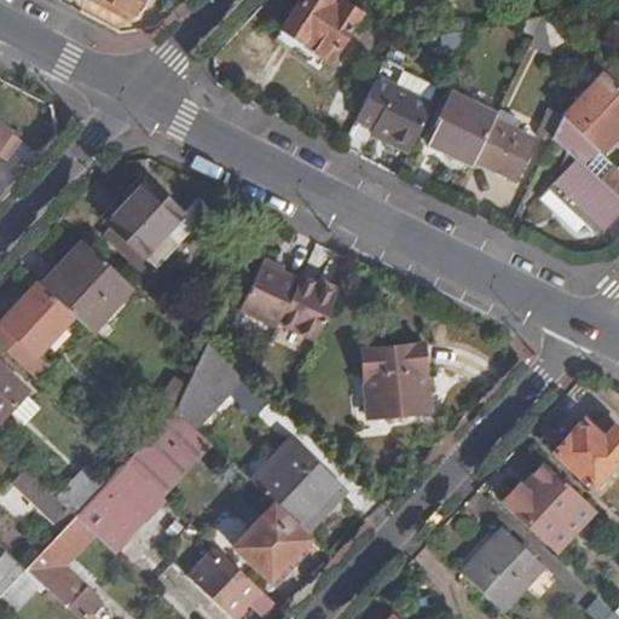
[(138,4),(131,0),(106,0),(133,15),(138,4)]
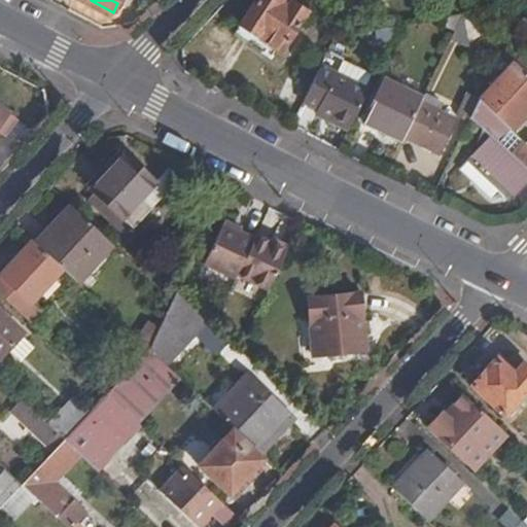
[(306,11),(288,0),(253,0),(235,29),(256,42),(260,38),(280,51),(306,11)]
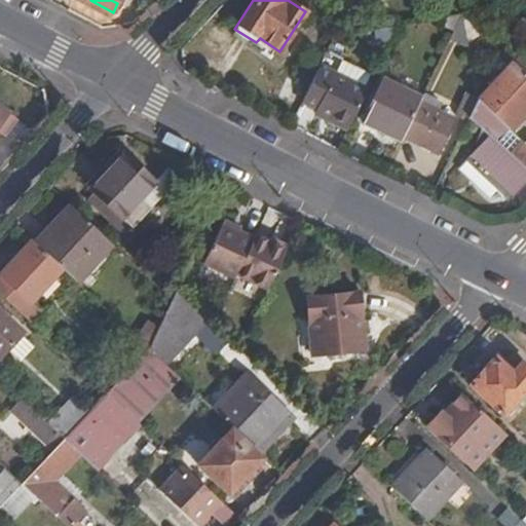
[(467,47),(461,12),(448,39),(467,47)]
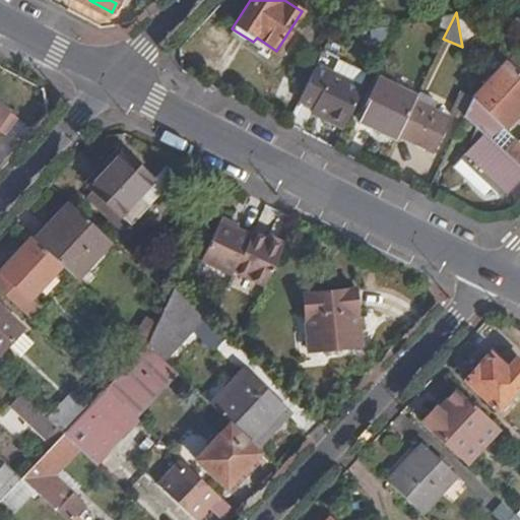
[(479,36),(456,12),(462,47),(479,36)]
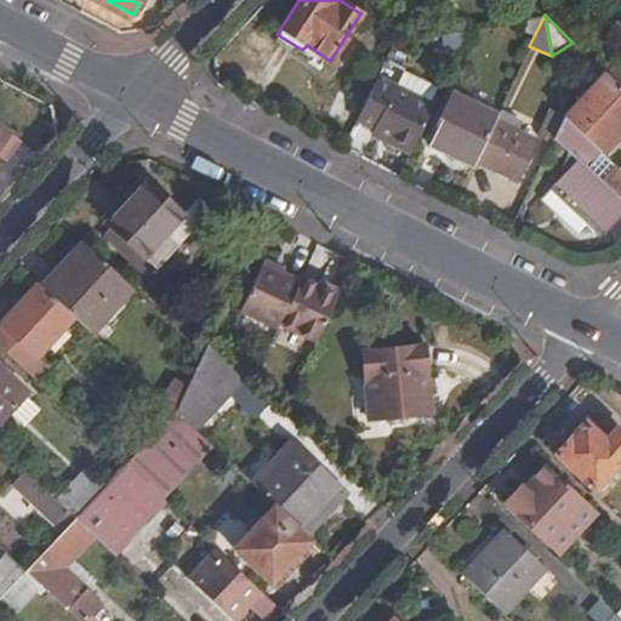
[(620,86),(620,68),(604,53),(594,62),(604,72),(620,86)]
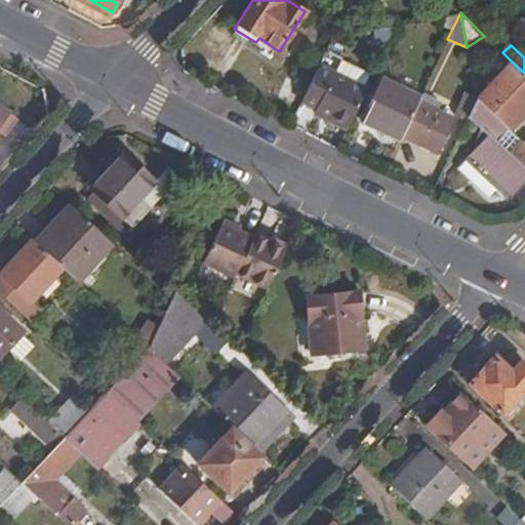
[(366,87),(373,73),(345,58),(337,74),(366,87)]
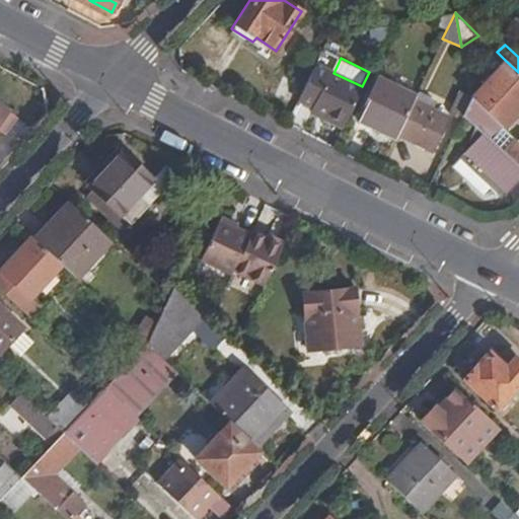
[(518,72),(505,60),(470,96),(471,97),(503,128),(518,110),(518,72)]
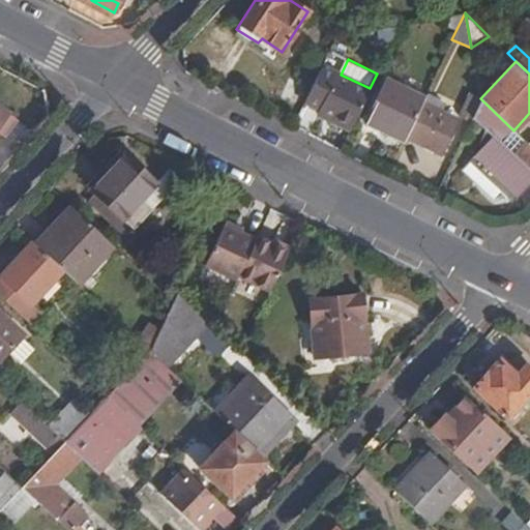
[(317,108),(351,125),(370,88),(341,75),(321,65),(304,98),(319,106),(317,108)]
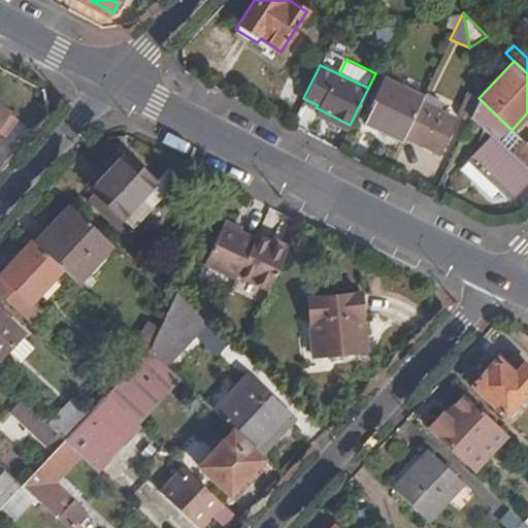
[(420,100),(422,97),(385,78),(364,122),(401,139),(403,135),(420,100)]
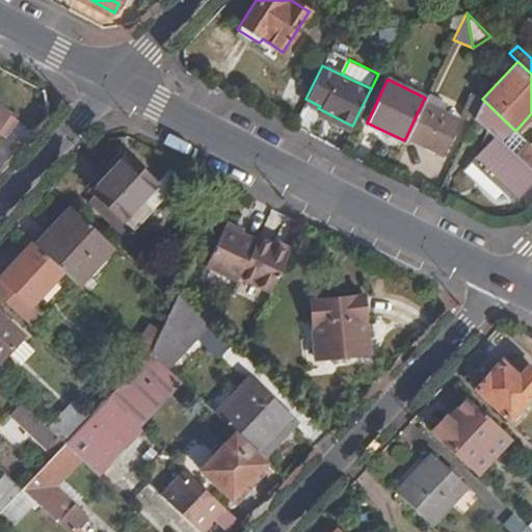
[(531,145),(527,141),(514,155),(503,144),(515,131),(483,100),(474,117),(495,136),(471,162),(513,202),(531,182),(531,145)]
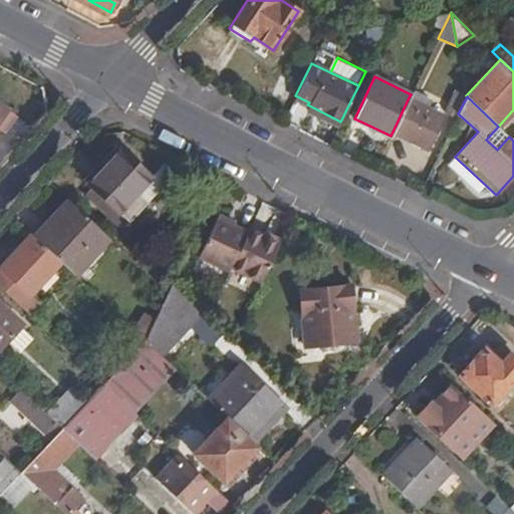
[(409,97),(393,132),(427,149),(443,114),(409,97)]
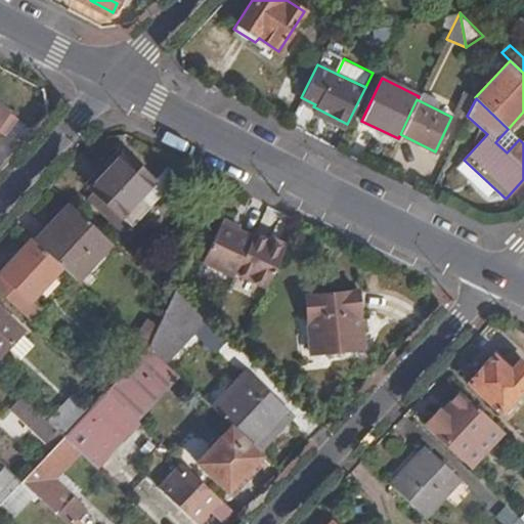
[(8,113),(0,122),(0,132),(2,134),(14,119),(8,113)]
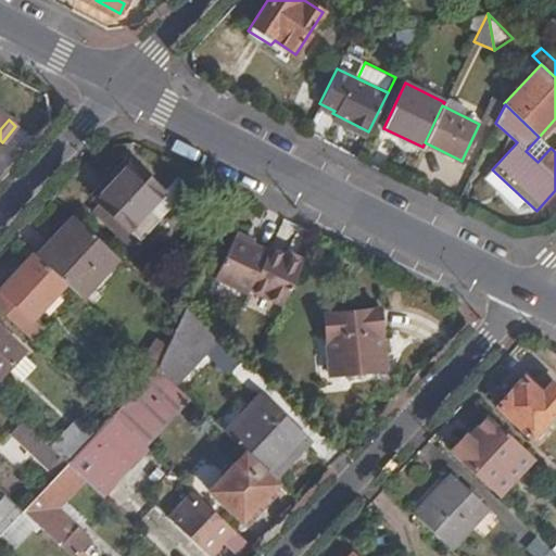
[(551,148),(539,137),(526,151),(538,162),(551,148)]
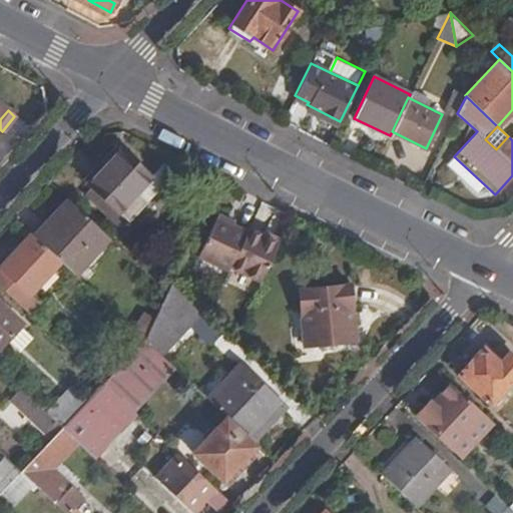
[(90,186),(127,220),(143,203),(134,195),(150,178),(117,148),(86,182),(90,186)]
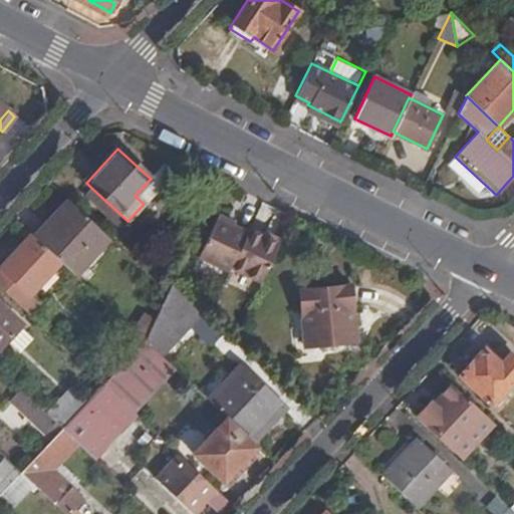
[(492,199),(496,195),(455,157),(444,169),(478,200),(492,199)]
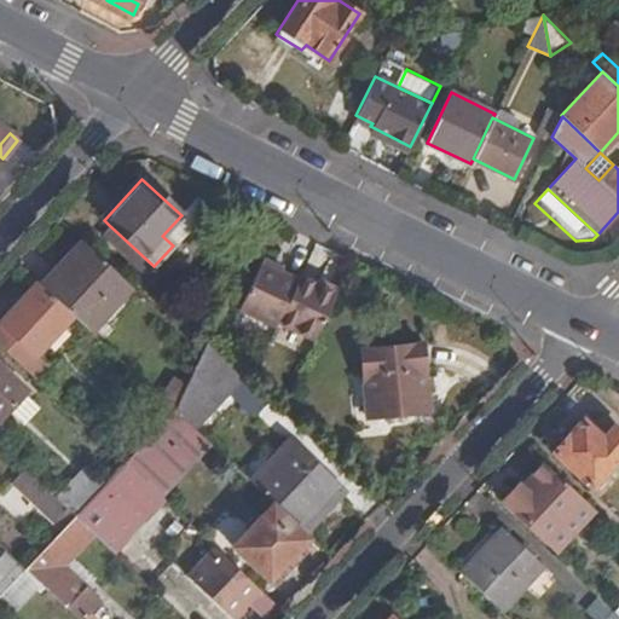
[(144,276),(154,266),(109,225),(99,236),(144,276)]
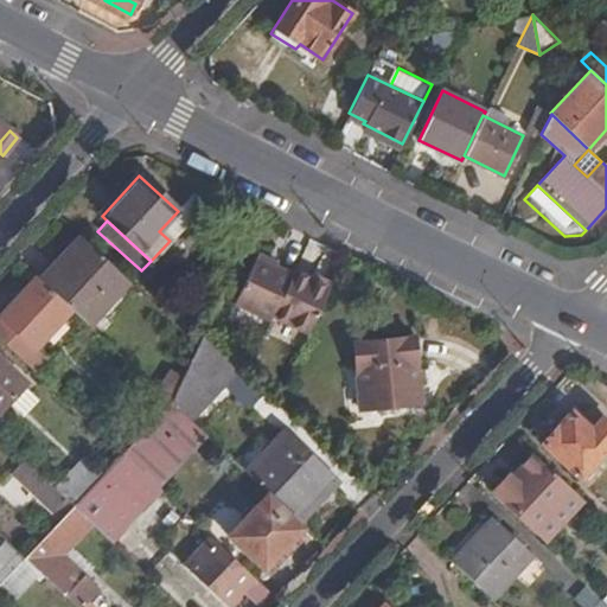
[(76,232),(36,276),(42,281),(82,237),(76,232)]
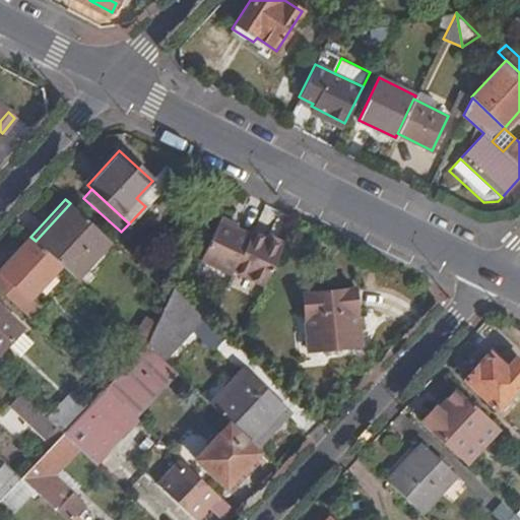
[(36,241),(60,264),(73,276),(108,239),(70,203),(36,241)]
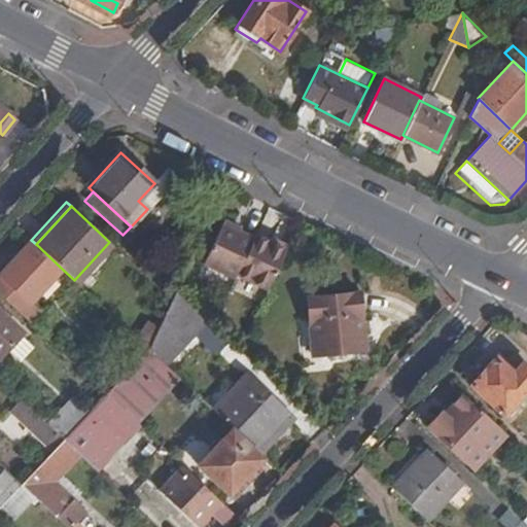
[(222,222),(238,231),(240,227),(223,219),(222,222)]
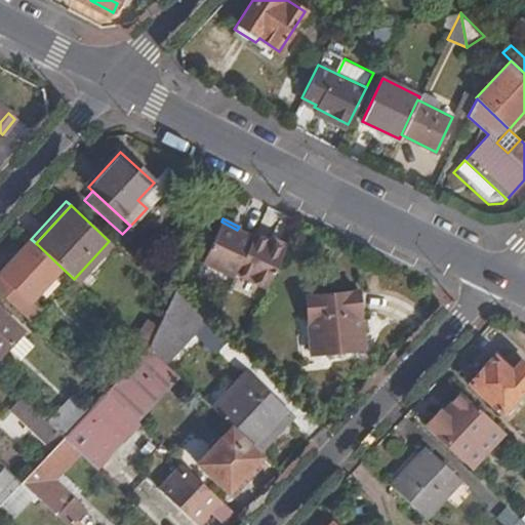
[(232,278),(234,273),(252,237),(237,230),(221,221),(201,263),(232,278)]
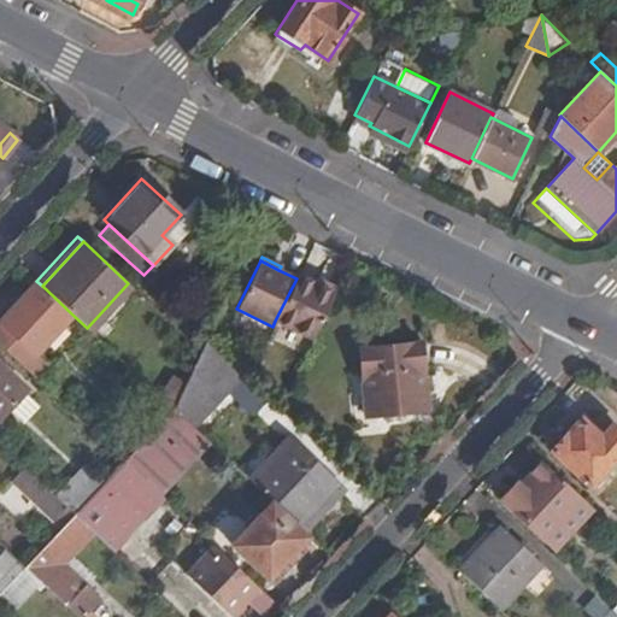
[(275,321),(293,331),(316,285),(298,276),(297,278),(275,321)]
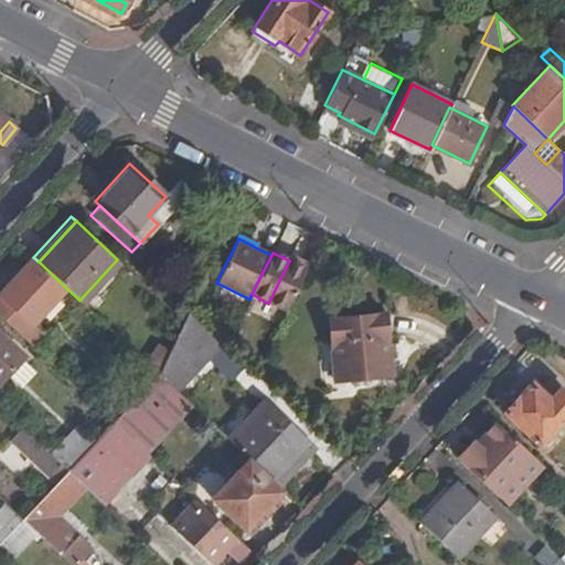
[(291,255),(289,260),(306,269),(308,264),(291,255)]
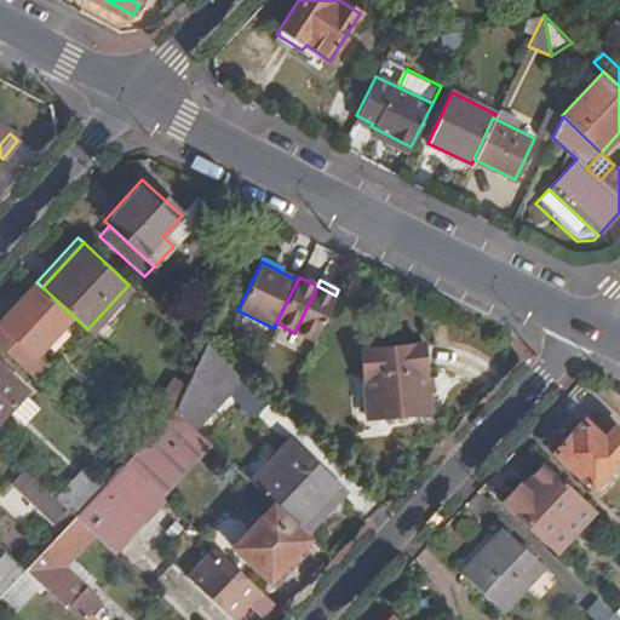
[(42,287),(36,282),(0,321),(35,354),(72,315),(42,287)]
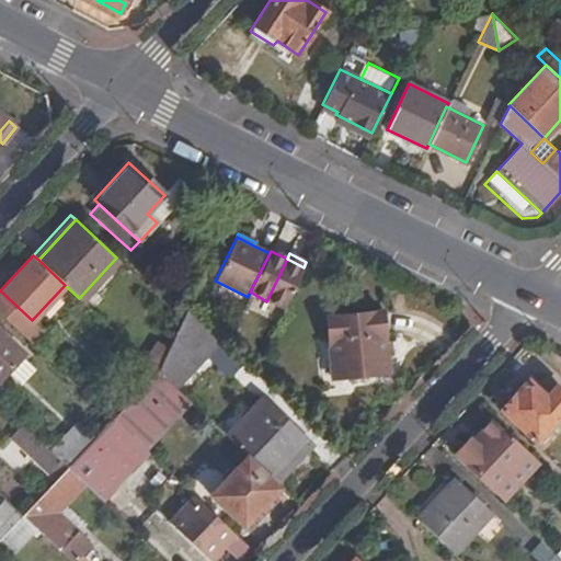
[(287,259),(266,301),(283,310),(304,267),(287,259)]
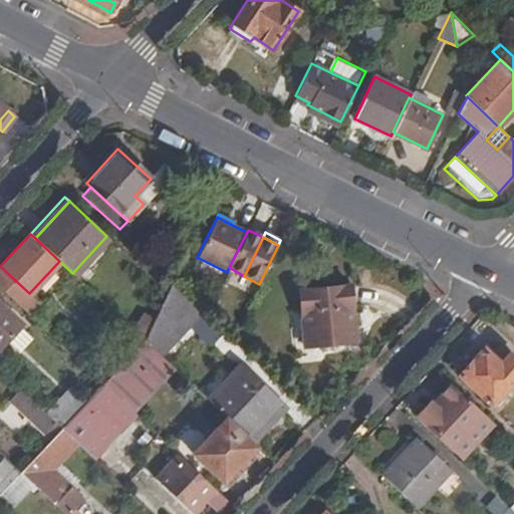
[(0,266),(0,287),(26,312),(37,300),(29,293),(0,266)]
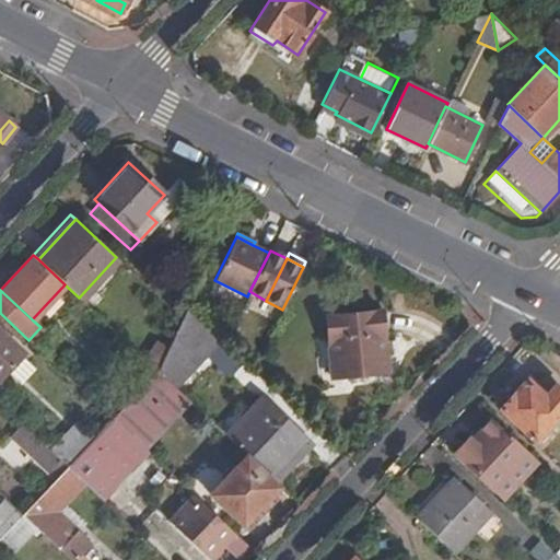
[(168,346),(156,371),(173,386),(203,353),(218,337),(187,306),(182,318),(168,346)]
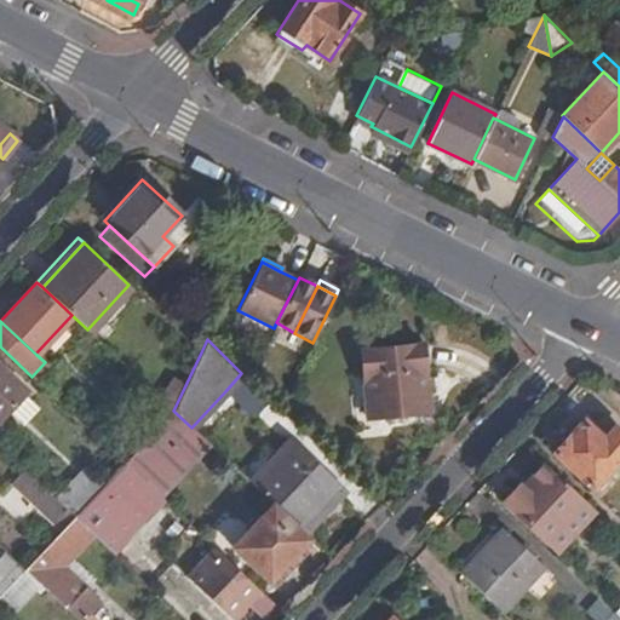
[(375,395),(378,417),(430,411),(423,343),(361,349),(366,396),(375,395)]
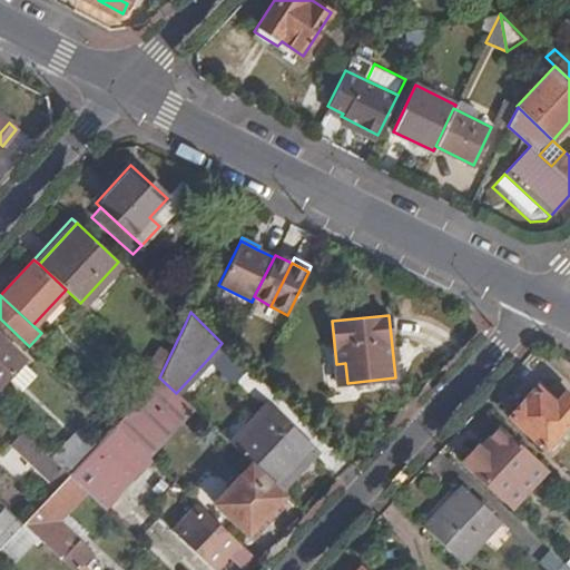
[(0,383),(23,359),(0,335),(0,383)]
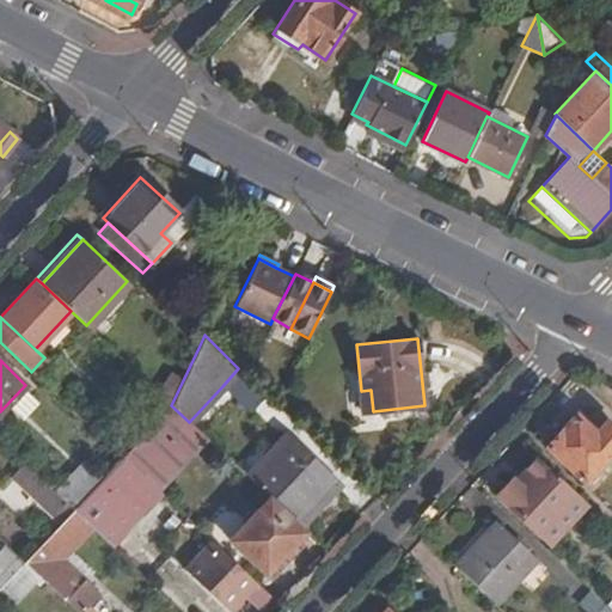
[(238,368),(222,386),(249,411),(265,393),(261,389),(238,368)]
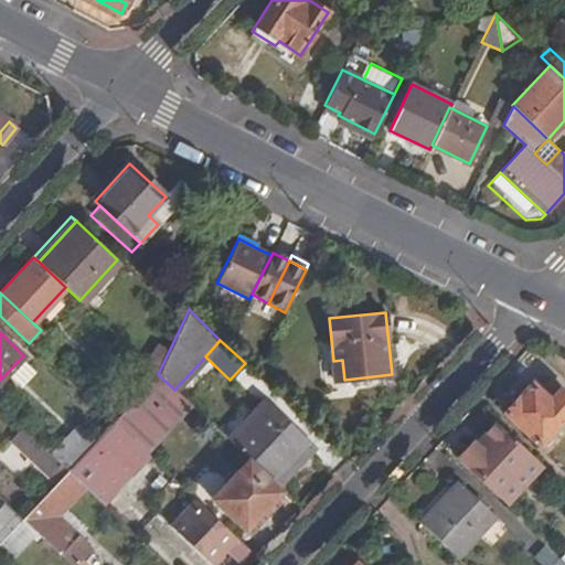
[(144,360),(158,374),(170,349),(157,341),(144,360)]
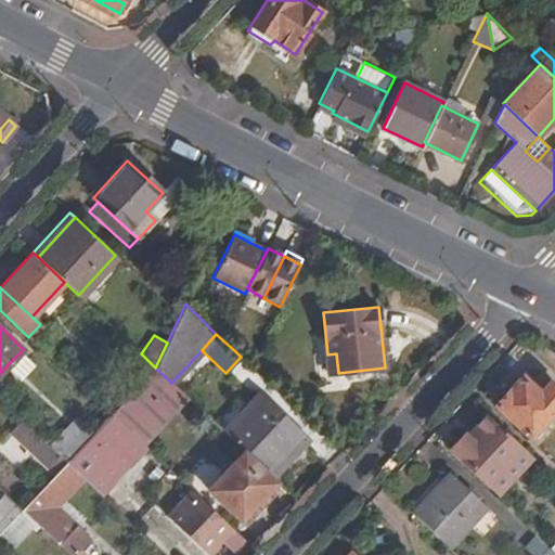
[(330,373),(338,373),(336,353),(327,355),(330,373)]
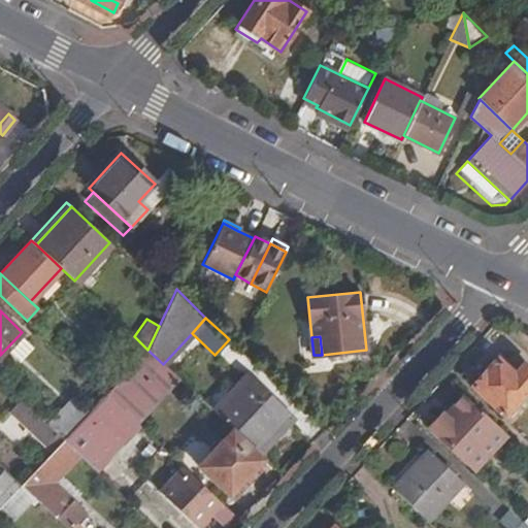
[(147,350),(105,395),(135,423),(177,377),(163,364),(147,350)]
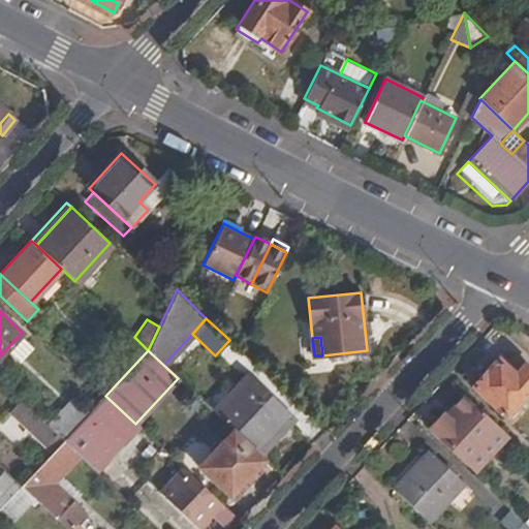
[(506,365),(498,356),(472,385),(506,415),(528,389),(528,368),(525,364),(523,365),(514,355),(506,365)]
